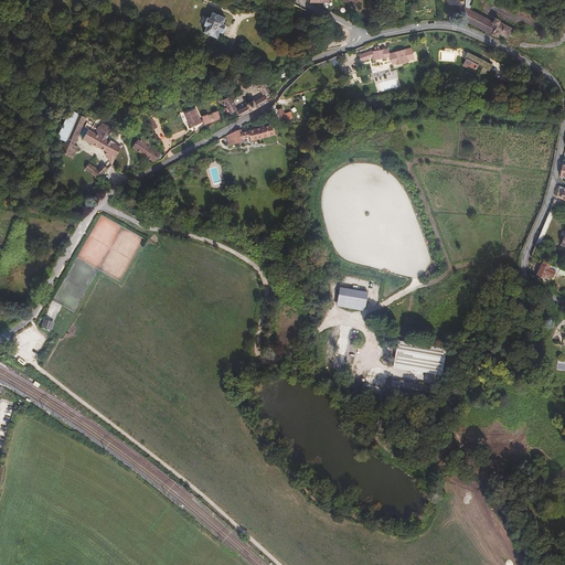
[(465,8),(465,22),(494,36),(498,33),(507,36),(511,29),(498,22),(499,21),(493,19),(492,19),(489,18),(488,19),(477,13),(483,0),(475,0),(470,10),(465,8)]
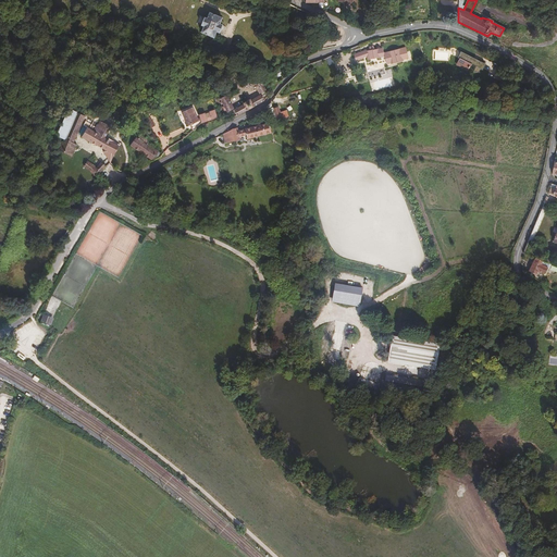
[(487,5),(529,23),(530,20),(490,2),(487,5)]
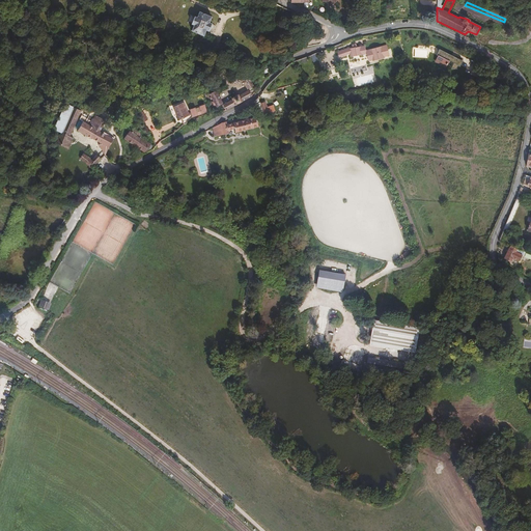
[(195,19),(193,18),(190,25),(192,26),(189,32),(201,37),(204,31),(206,32),(210,25),(207,24),(210,18),(198,12),(195,19)]
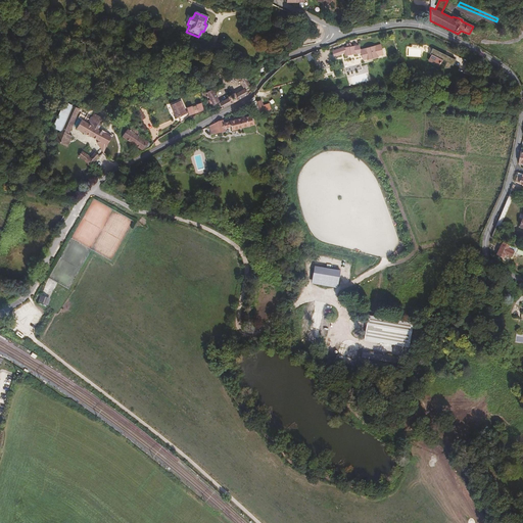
[(363,58),(366,57),(367,58),(378,54),(377,54),(383,52),(379,42),(374,44),(363,47),(360,48),(359,44),(348,46),(348,44),(331,50),(333,57),(341,54),(341,53),(343,52),(344,55),(355,53),(355,52),(361,51),(363,58)]
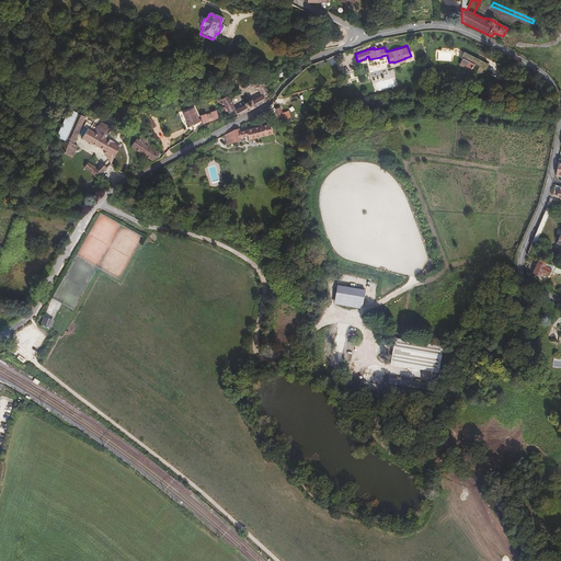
[(468,70),(471,65),(476,67),(473,71),(474,71),(483,72),(484,69),(483,68),(485,65),(479,60),(478,61),(473,59),(474,58),(461,52),(458,58),(460,59),(457,65),(467,69),(468,70)]
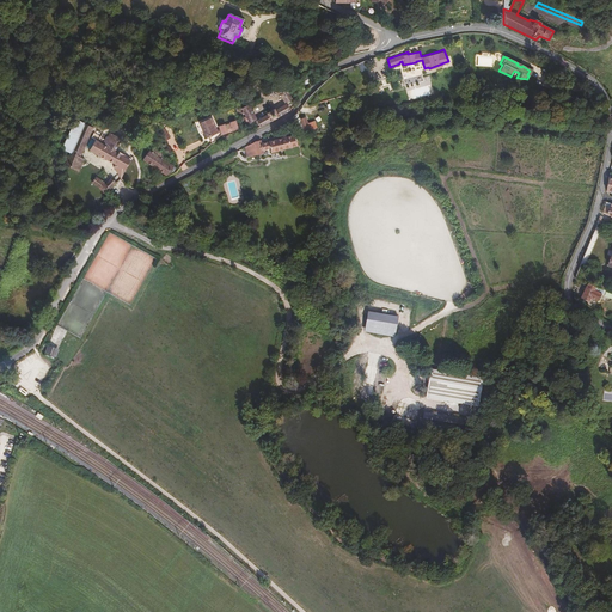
[(304,85),(312,80),(308,74),(300,79),(304,85)]
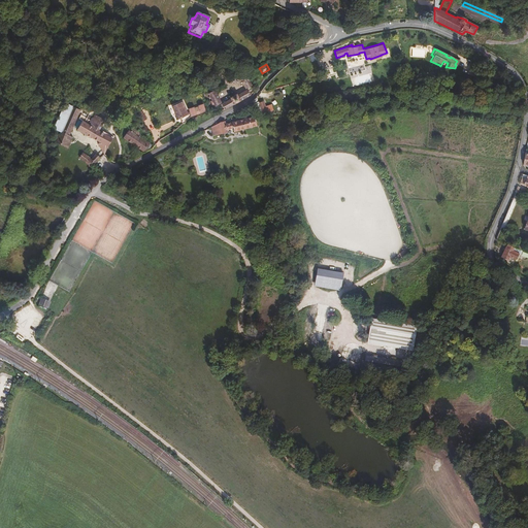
[(503,80),(507,75),(503,71),(497,80),(501,83),(503,80)]
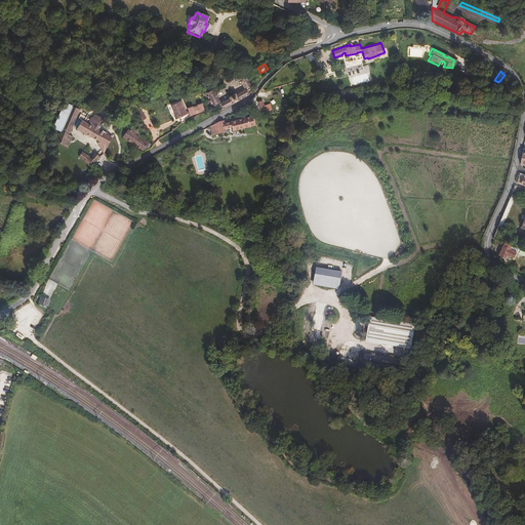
[(244,87),(248,85),(249,84),(243,72),(236,76),(243,88),(244,87)]
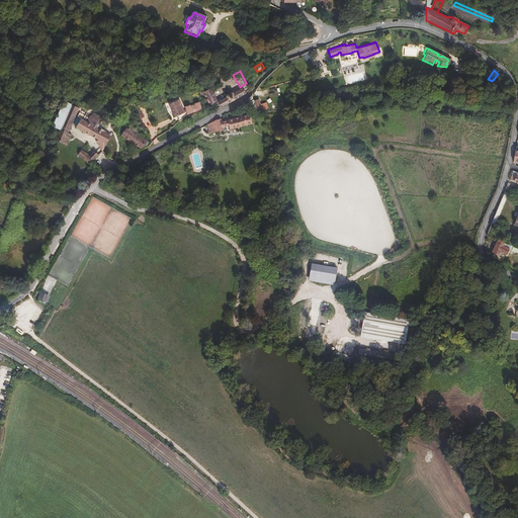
[(321,75),(320,72),(293,79),(294,82),(321,75)]
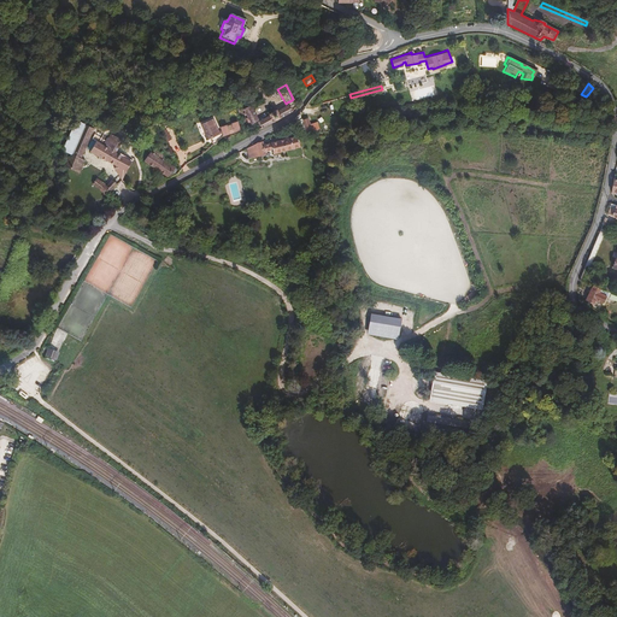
[(258,130),(292,111),(288,105),(277,111),(276,110),(266,115),(268,116),(257,123),(257,122),(257,121),(254,116),(256,116),(252,111),(251,111),(248,106),(241,111),(244,115),(241,115),(242,118),(245,117),(246,119),(245,121),(247,127),(253,123),(258,130)]
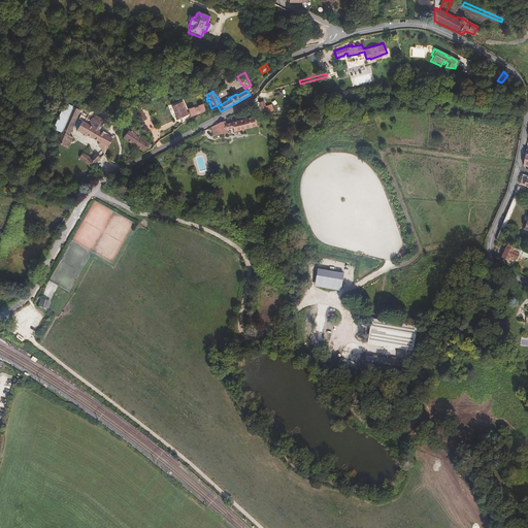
[(261,114),(266,112),(262,101),(257,103),(261,114)]
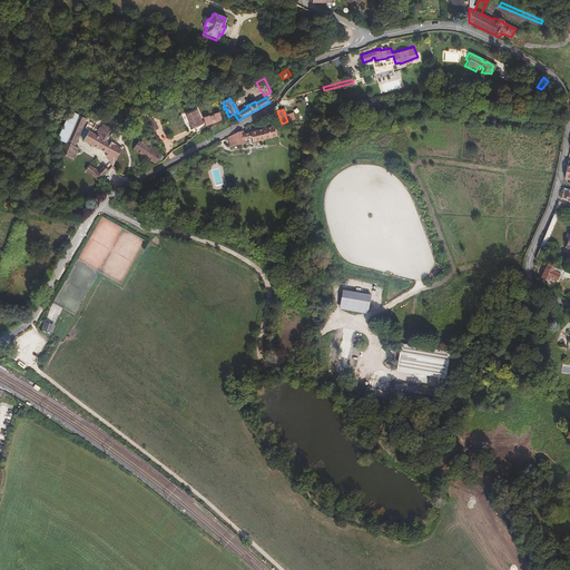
[(196,134),(197,135),(199,134),(199,131),(203,128),(199,120),(202,119),(197,110),(185,116),(193,130),(195,128),(196,130),(195,133),(196,134)]
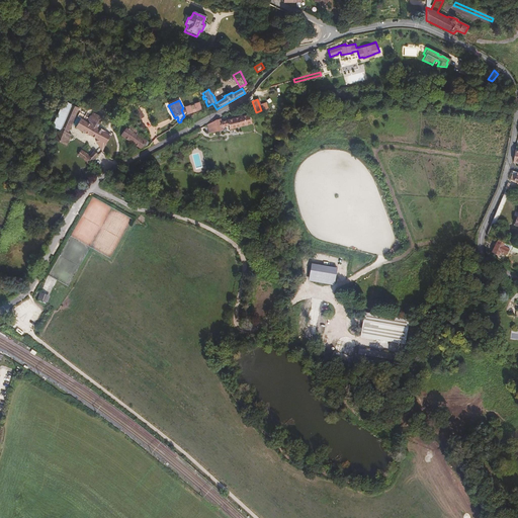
[(205,111),(204,109),(202,110),(201,105),(199,105),(199,104),(194,105),(195,106),(190,108),(189,107),(185,108),(187,115),(193,113),(200,112),(205,111)]
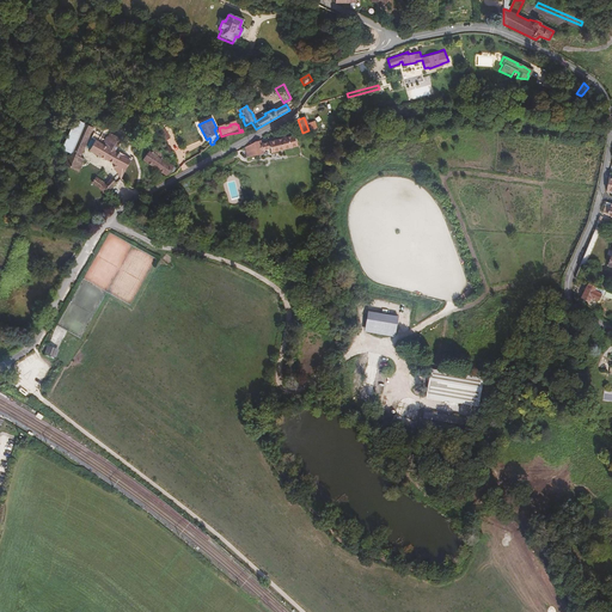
[(91,129),(81,126),(68,132),(59,153),(67,157),(63,167),(78,173),(83,160),(79,159),(91,129)]
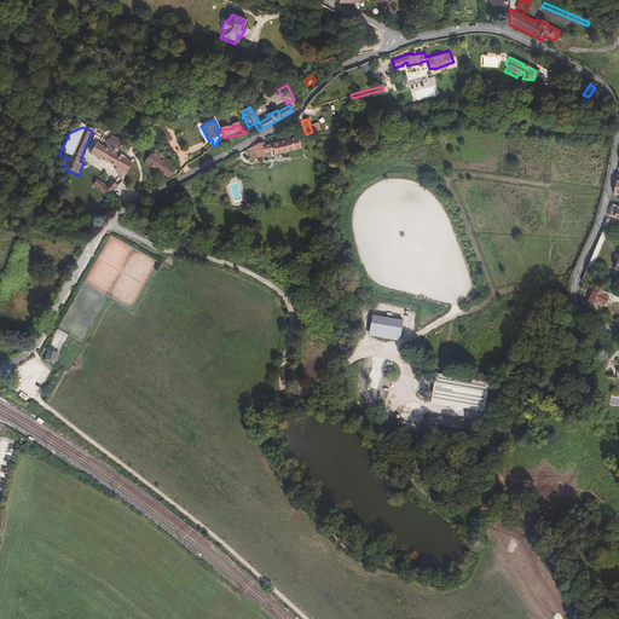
[(172,142),(167,132),(161,134),(167,144),(172,142)]
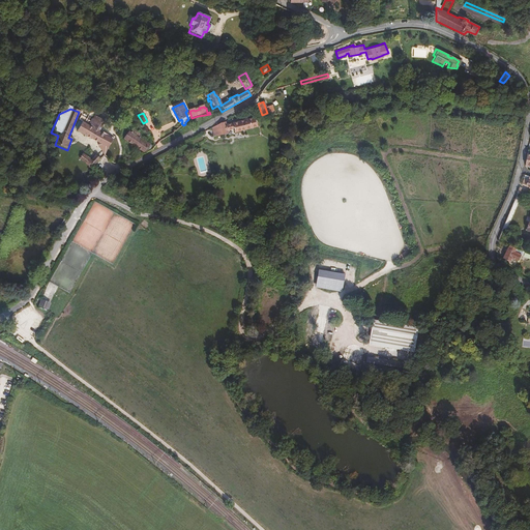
[(102,156),(105,155),(111,141),(107,138),(105,137),(97,133),(101,127),(92,121),(92,123),(81,117),(78,121),(80,122),(79,123),(78,122),(76,126),(78,128),(76,131),(91,141),(90,142),(96,146),(102,156)]
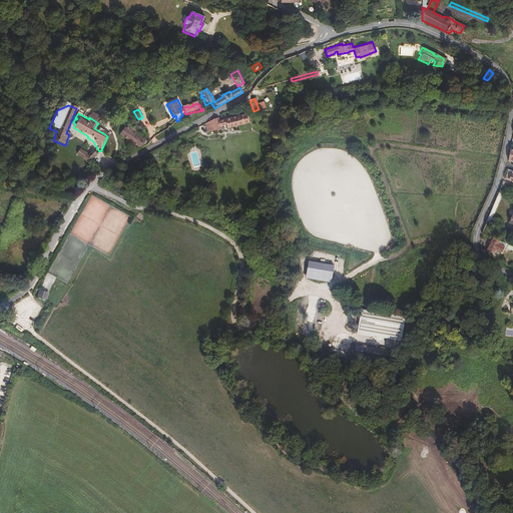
[(234,116),(237,126),(248,122),(246,113),(234,116)]
